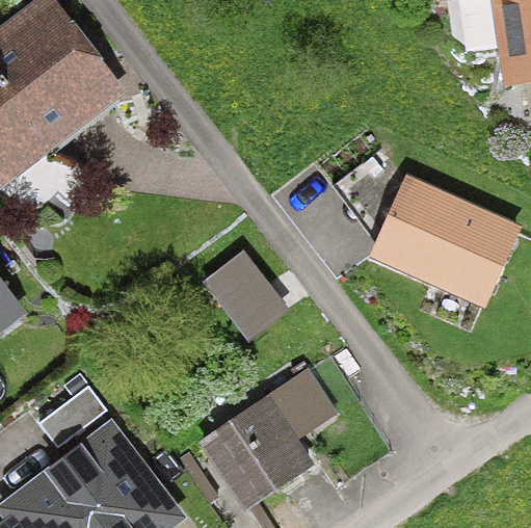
[(498,0),(509,84),(530,80),(530,0),(498,0)]
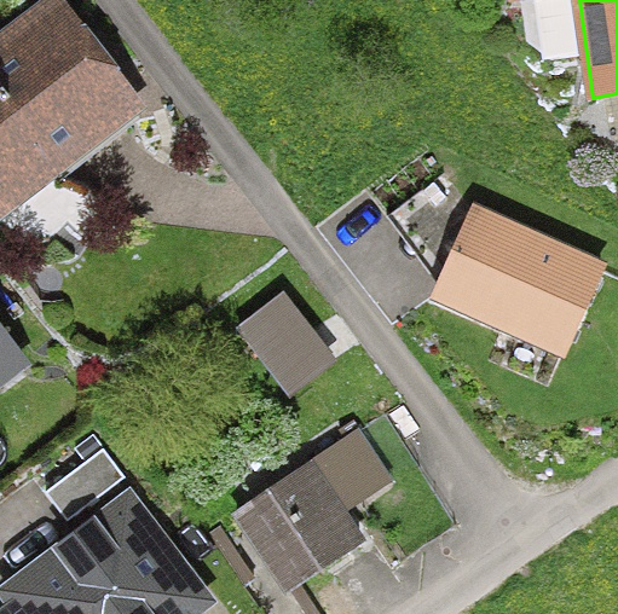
[(0,202),(132,104),(64,15),(0,62),(0,202)]
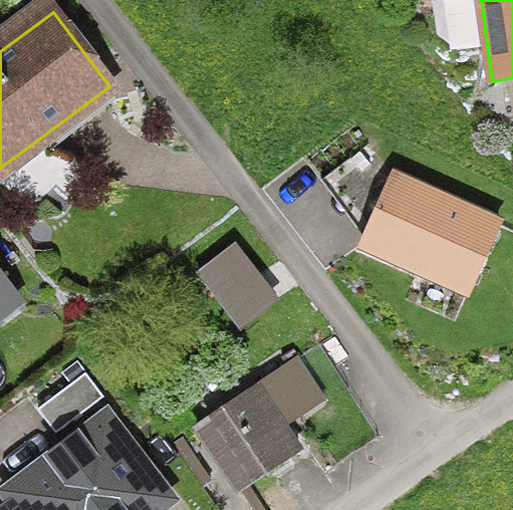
[(498,216),(393,169),(360,240),(466,287),(498,216)]
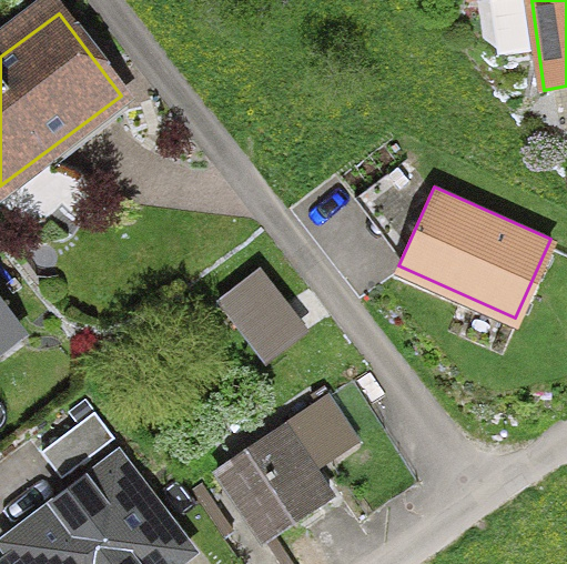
[(257,268),(214,301),(263,363),(306,330),(257,268)]
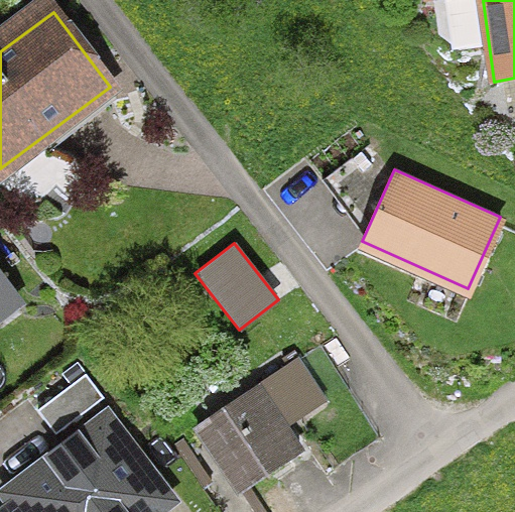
[(0,311),(10,304),(0,289),(0,311)]
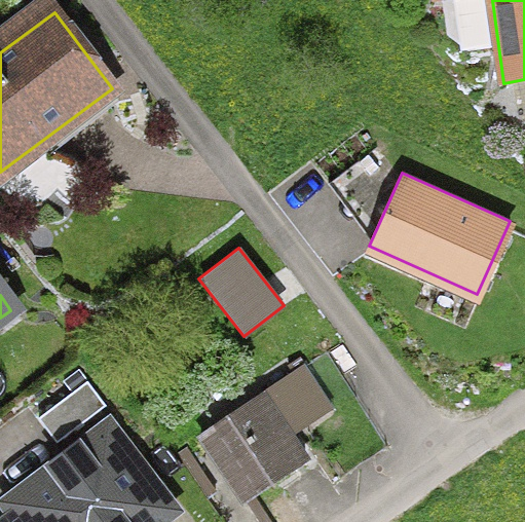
[(328,407),(303,371),(232,420),(275,482),(307,459),(289,434),(328,407)]
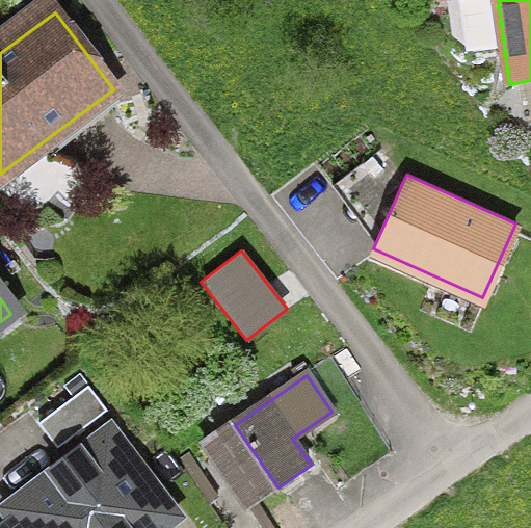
[(88,385),(0,450),(0,473),(9,486),(109,412),(88,385)]
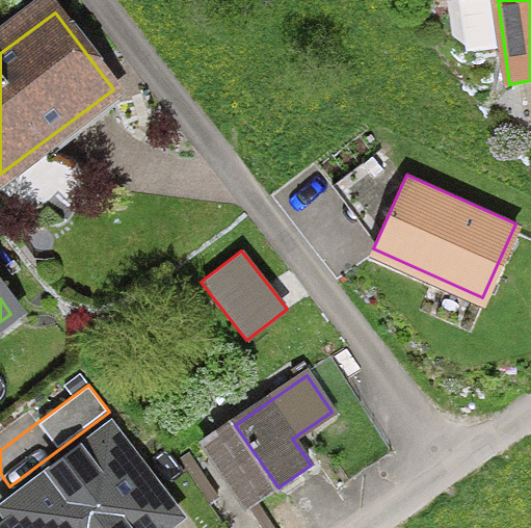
[(174,527),(177,526),(108,436),(0,519),(6,527),(174,527)]
